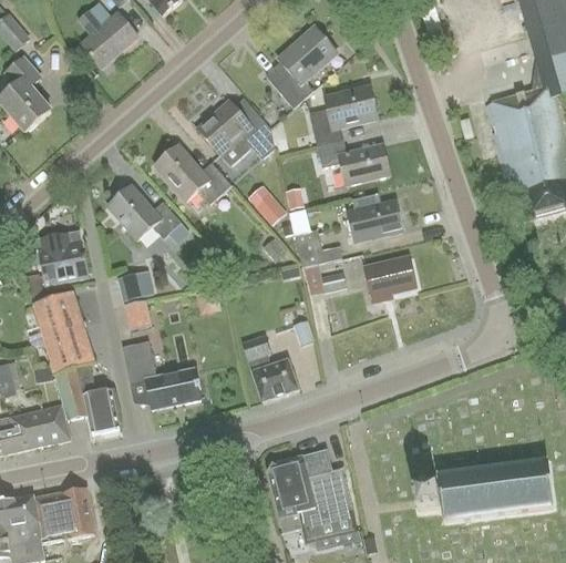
[(148,0),(162,16),(179,0),(148,0)]
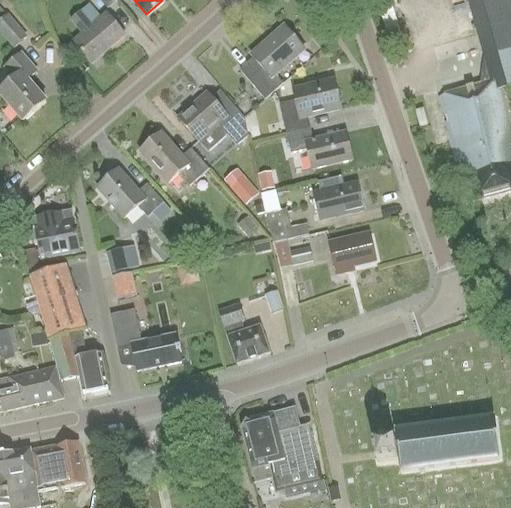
[(510,124),(501,84),(510,81),(510,0),(483,0),(498,51),(493,52),(500,79),(440,94),(463,184),(470,182),(474,199),(510,189),(510,124)]
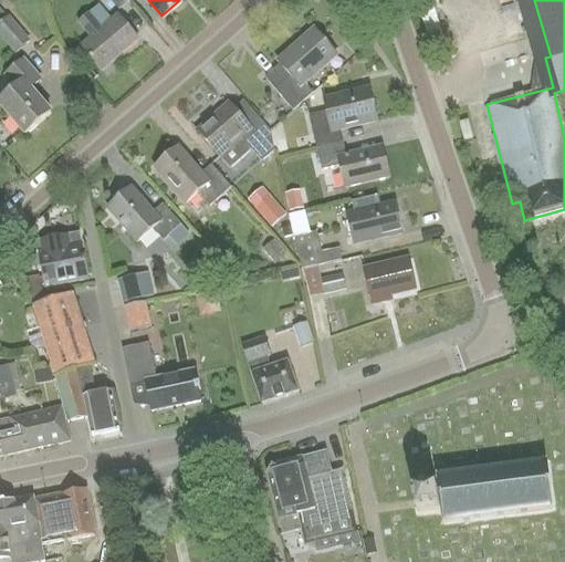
[(101,68),(137,37),(117,13),(101,27),(89,12),(77,22),(90,37),(81,45),(101,68)]
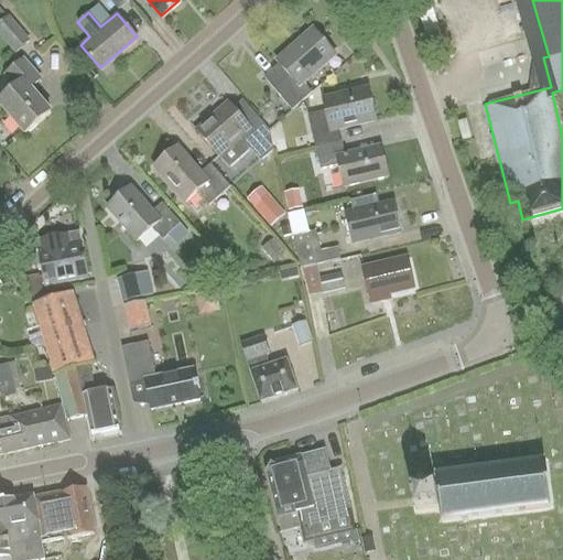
[(30,39),(9,13),(7,14),(0,20),(0,32),(15,51),(30,39)]
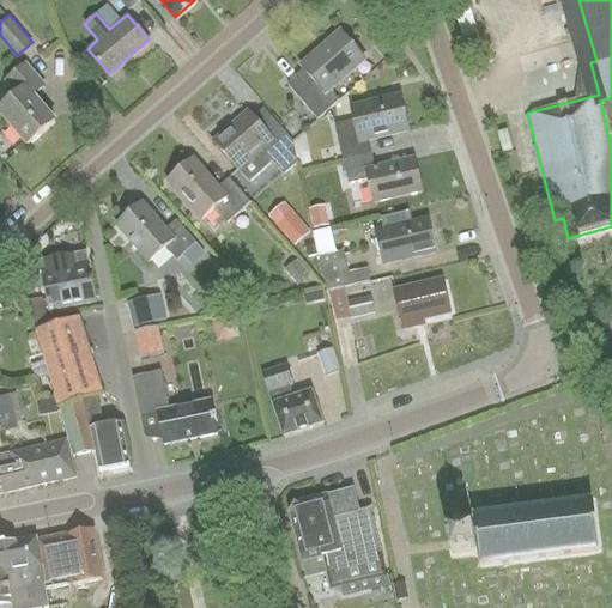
[(329,85),(364,55),(341,29),(301,62),(304,67),(288,81),(316,115),(339,96),(329,85)]
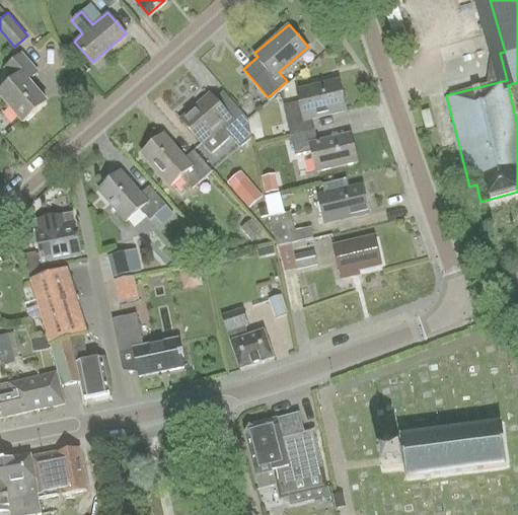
[(0,94),(22,122),(46,102),(27,80),(38,71),(21,52),(4,67),(14,79),(0,90),(0,94)]
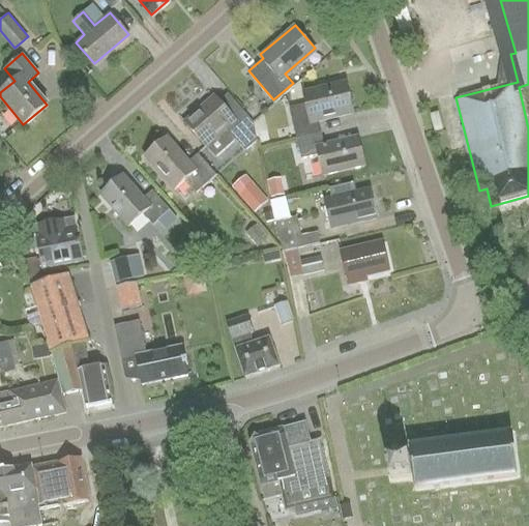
[(289,106),(296,136),(321,130),(318,118),(351,110),(345,81),(304,90),(307,100),(289,106)]
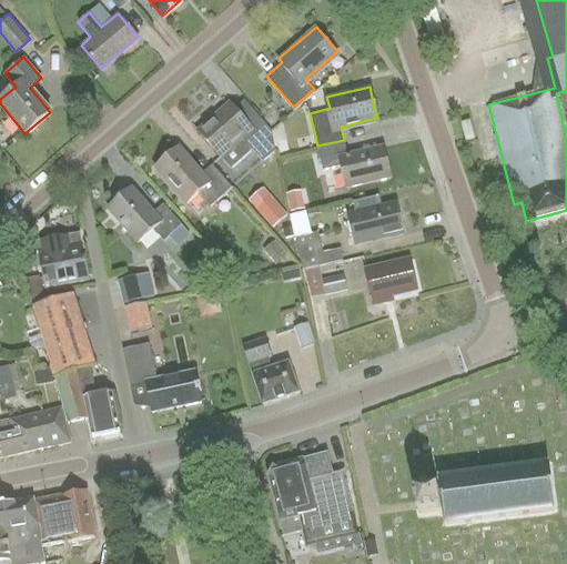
[(242,136),(249,143),(263,159),(275,148),(271,129),(259,114),(249,123),(222,94),(228,102),(199,128),(192,121),(191,121),(226,161),(228,161),(221,153),(242,136)]
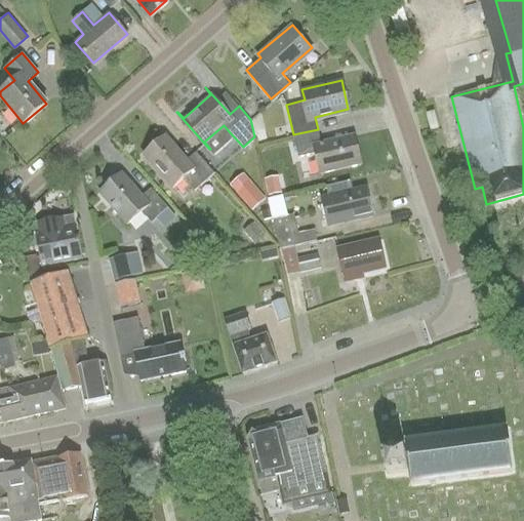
[(320,141),(318,129),(293,134),(298,153),(315,150),(320,171),(360,162),(353,133),(320,141)]
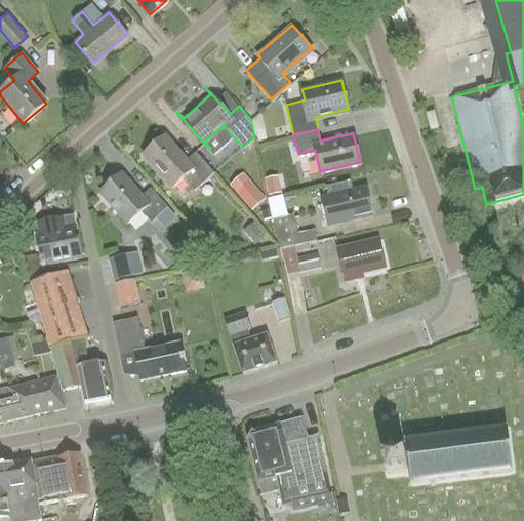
[(195,189),(214,171),(196,150),(187,159),(165,134),(144,153),(172,187),(184,176),(195,189)]
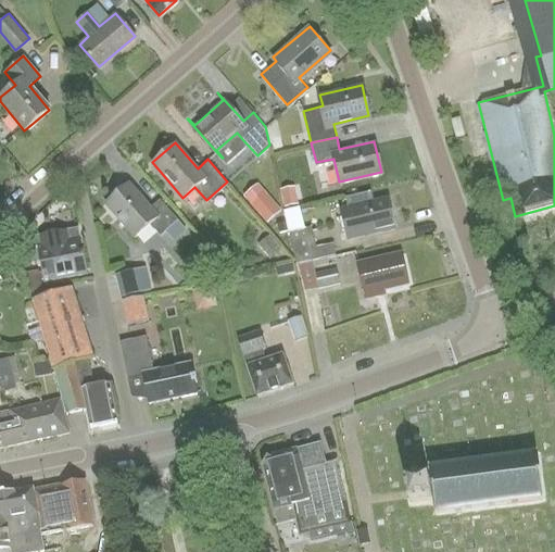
[(278,208),(255,182),(243,192),(266,218),(278,208)]
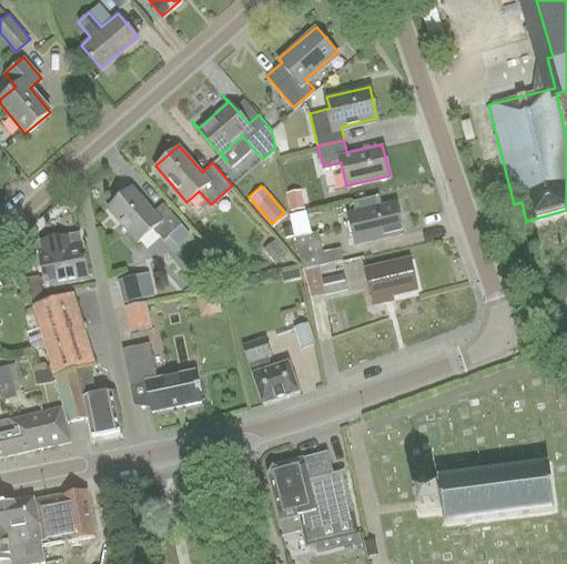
[(153,210),(140,194),(133,187),(108,208),(137,240),(140,238),(153,227),(163,238),(168,234),(181,222),(182,221),(164,200),(153,210)]
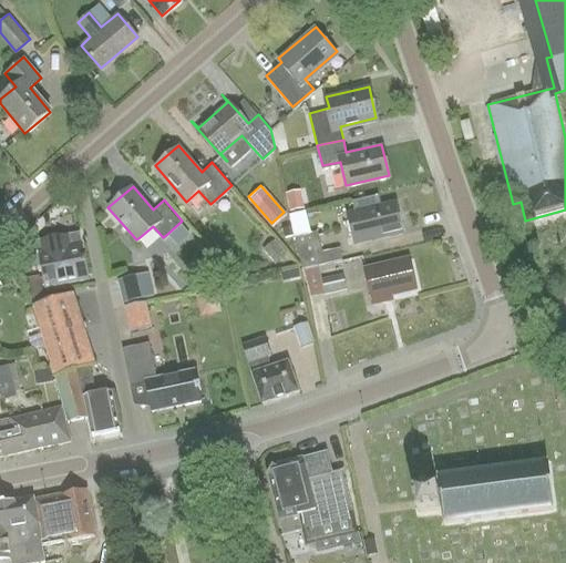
[(297,188),(286,192),(289,210),(300,207),(297,188)]
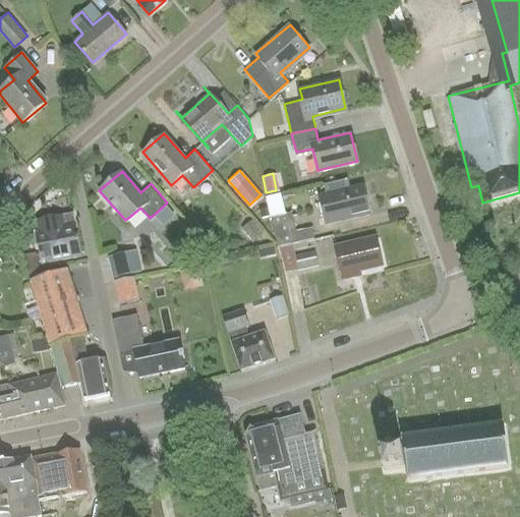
[(362,183),(349,186),(347,177),(324,182),(326,192),(320,193),(326,221),(368,211),(362,183)]
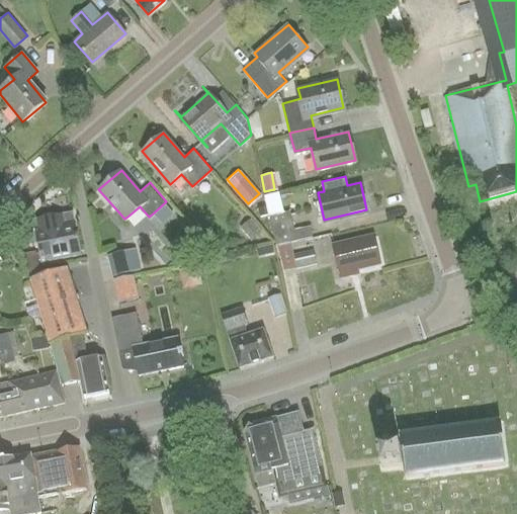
[(165,202),(153,213),(160,221),(172,210),(165,202)]
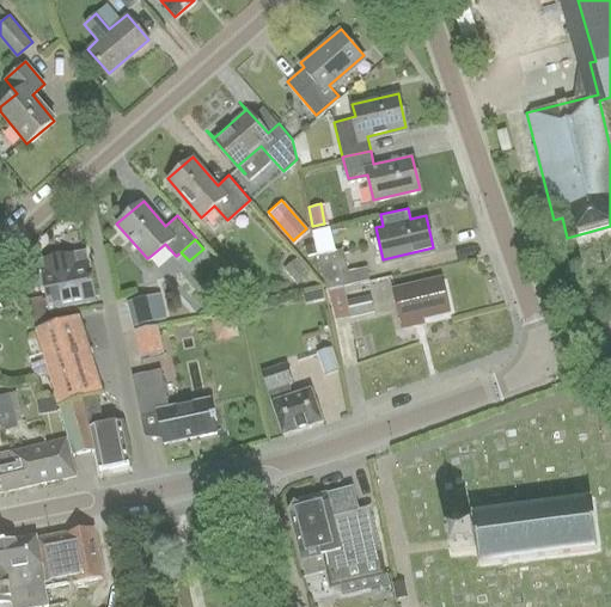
[(305,243),(307,255),(317,252),(315,240),(305,243)]
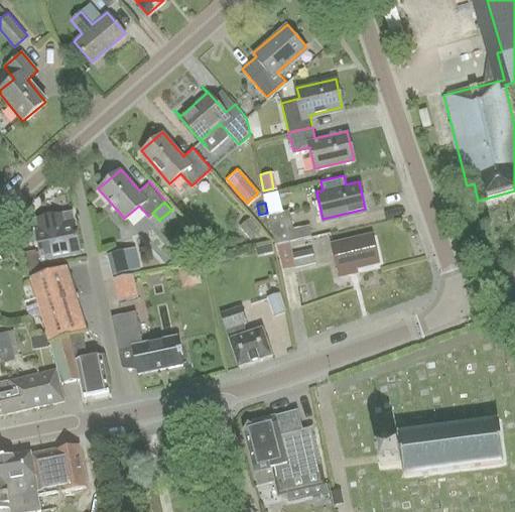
[(274,241),(295,237),(289,208),(268,213),(274,241)]
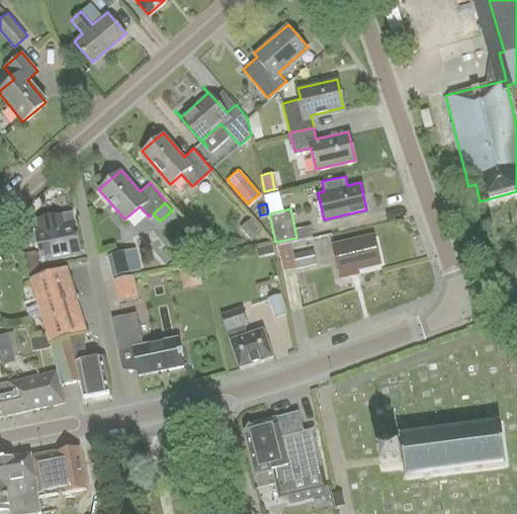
[(80,253),(74,220),(73,220),(71,211),(39,218),(41,226),(34,228),(40,261),(80,253)]
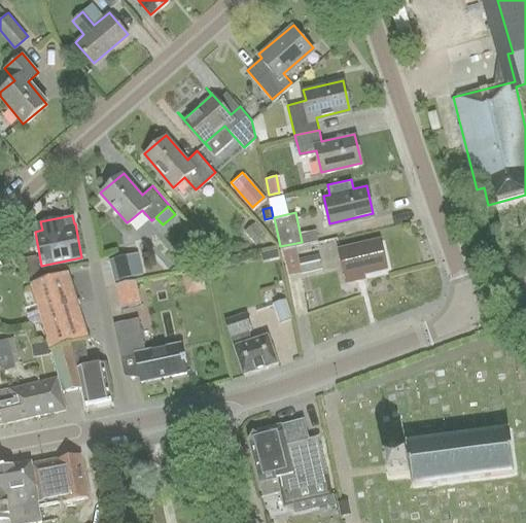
[(256,243),(266,235),(254,221),(245,230),(256,243)]
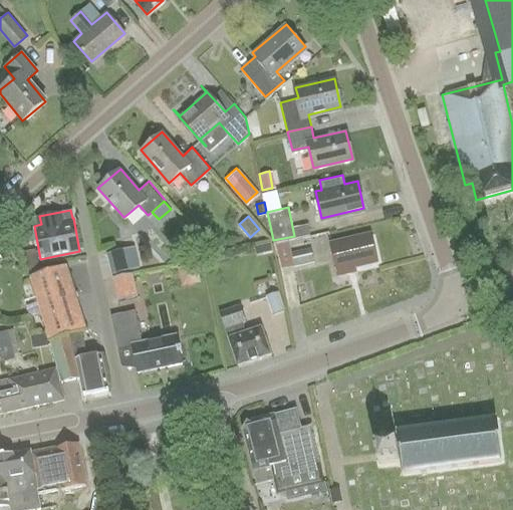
[(30,217),(13,220),(17,241),(34,238),(30,217)]
